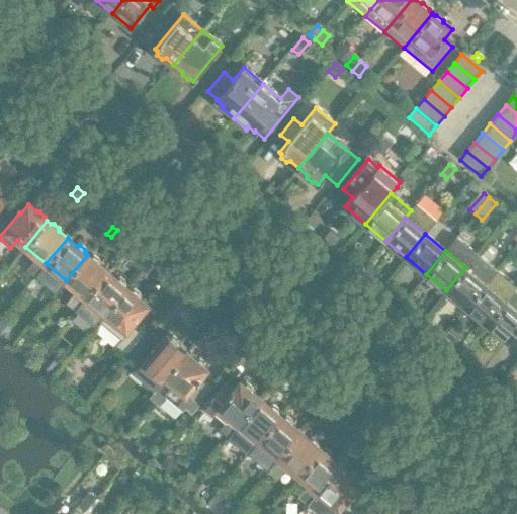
[(90,257),(87,255),(66,280),(86,297),(107,271),(99,264),(98,261),(93,256),(90,257)]
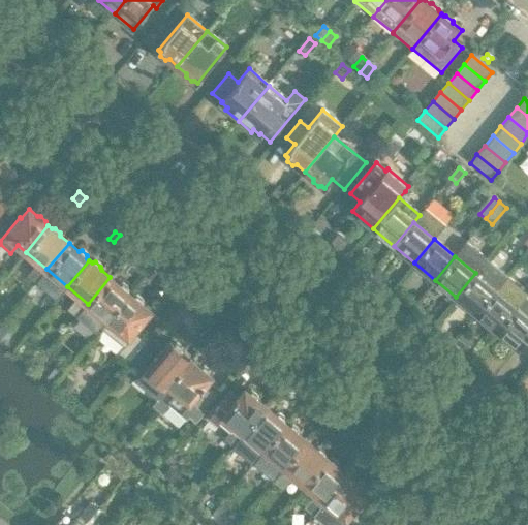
[(28,276),(35,283),(42,274),(35,268),(28,276)]
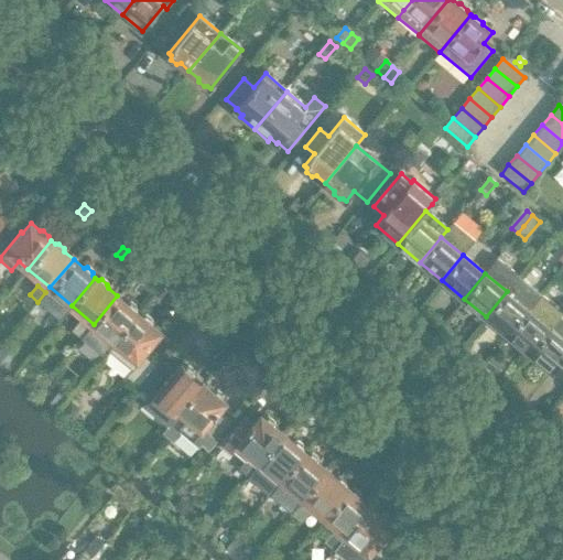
[(507,291),(486,316),(508,335),(529,310),(507,291)]
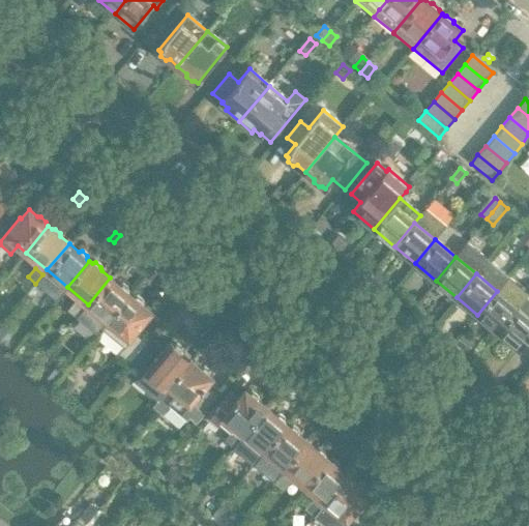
[(119,285),(110,278),(88,304),(84,309),(77,318),(85,325),(96,312),(109,321),(130,295),(128,292),(127,290),(122,285),(119,285)]
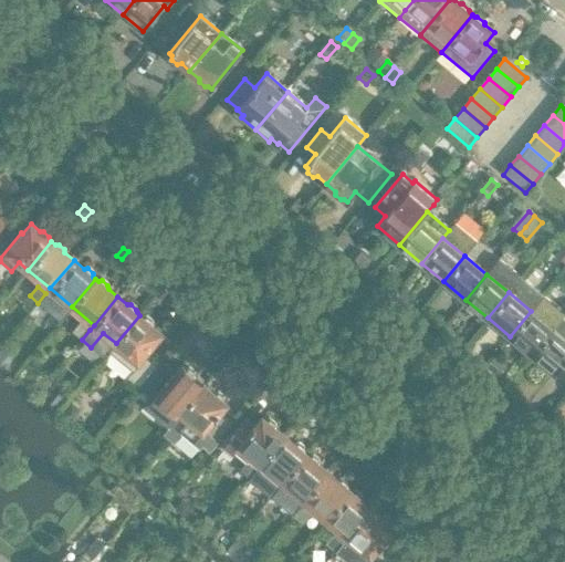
[(532,355),(553,330),(562,319),(539,301),(531,311),(510,336),(532,355)]
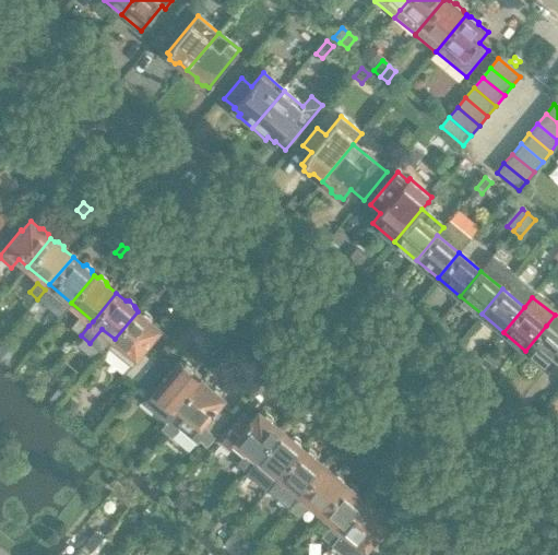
[(142,352),(153,340),(152,339),(159,329),(151,321),(150,318),(144,314),(141,314),(138,311),(115,339),(107,349),(130,366),(123,375),(137,386),(155,363),(142,352)]
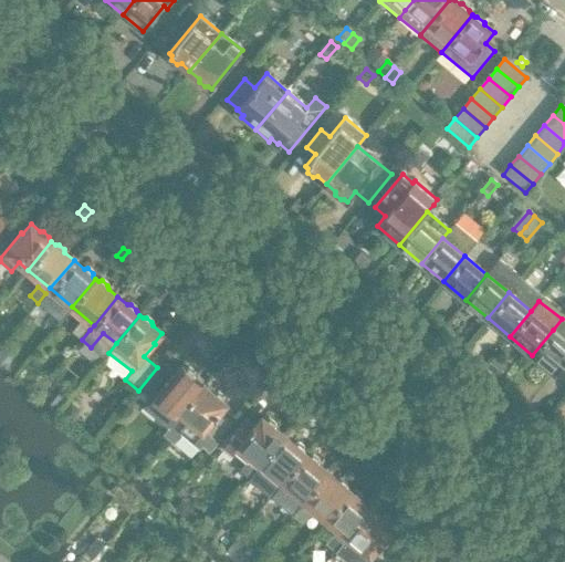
[(564,365),(564,321),(562,319),(553,330),(532,355),(555,374),(563,364),(564,365)]
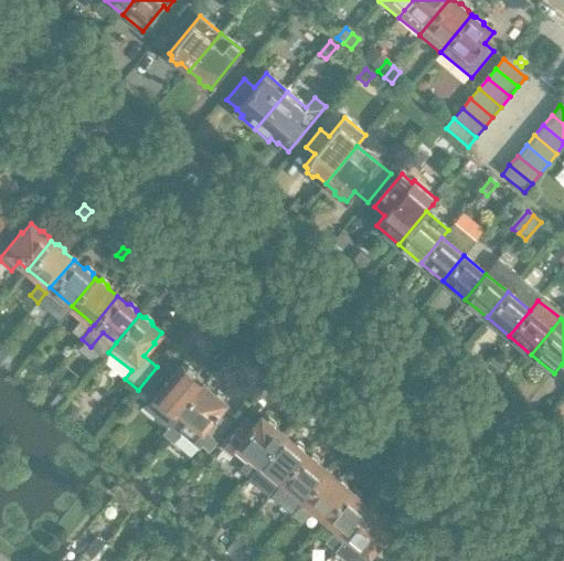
[(73,331),(82,339),(89,329),(81,321),(73,331)]
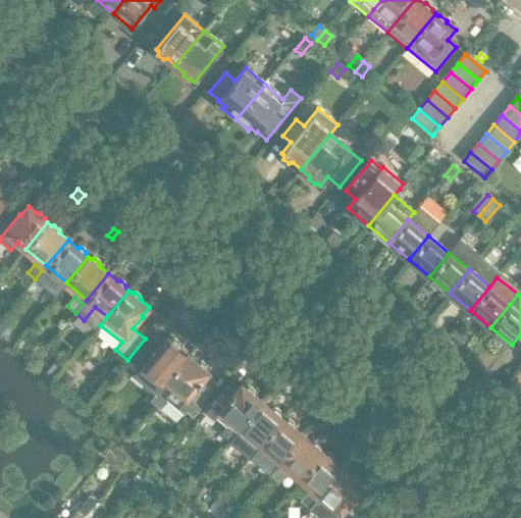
[(156,395),(189,355),(179,348),(179,345),(173,340),(170,340),(168,338),(166,340),(165,339),(161,344),(162,345),(161,346),(148,334),(145,339),(127,360),(142,371),(147,365),(158,374),(147,387),(156,395)]
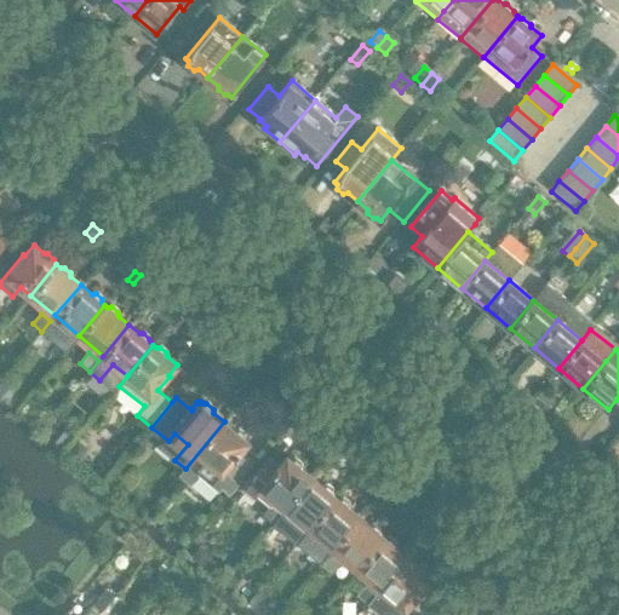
[(256,464),(240,450),(248,442),(245,438),(245,435),(238,430),(234,430),(224,421),(185,469),(178,477),(182,480),(172,490),(179,495),(188,484),(196,475),(218,493),(221,489),(229,496),(256,464)]
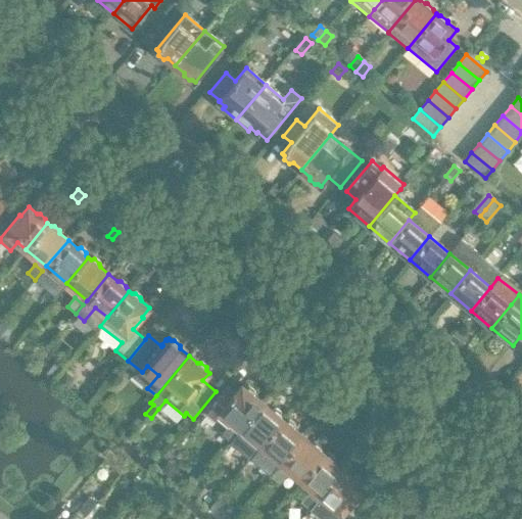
[(53,366),(46,373),(53,379),(60,372),(53,366)]
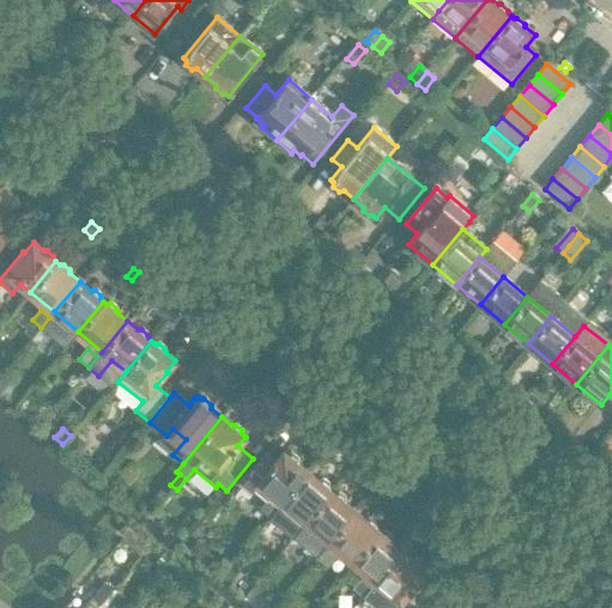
[(77,454),(86,443),(78,437),(70,448),(77,454)]
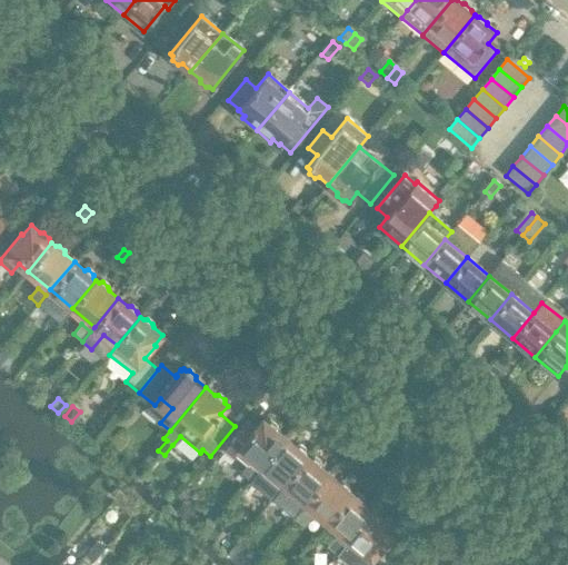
[(251,482),(287,439),(277,430),(276,427),(270,423),(267,423),(263,420),(256,429),(246,422),(221,450),(232,459),(236,456),(248,466),(241,474),(251,482)]
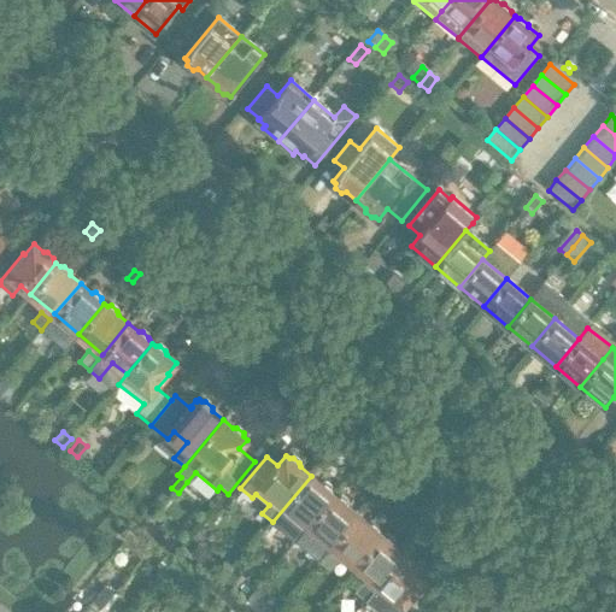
[(309,525),(335,495),(332,493),(332,489),(324,483),(321,484),(311,476),(273,522),(295,542),(304,531),(309,525)]
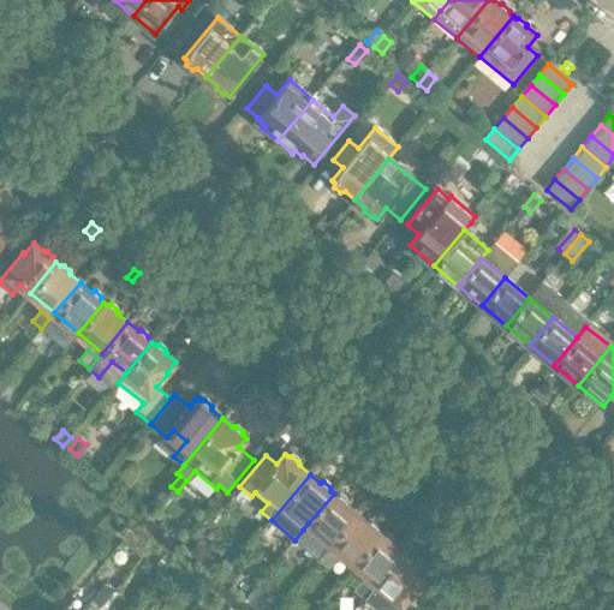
[(334,494),(308,524),(303,530),(316,540),(308,551),(319,560),(357,513),(346,504),(346,501),(339,495),(335,495),(334,494)]
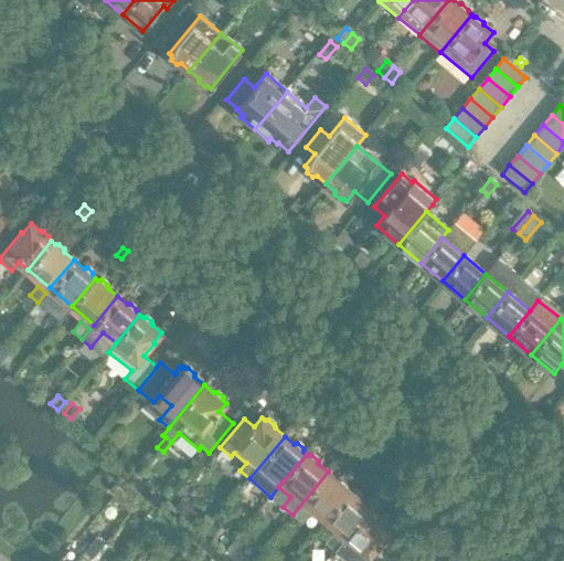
[(338,479),(328,472),(293,515),(301,522),(314,508),(327,518),(350,490),(347,487),(347,485),(340,479),(338,479)]
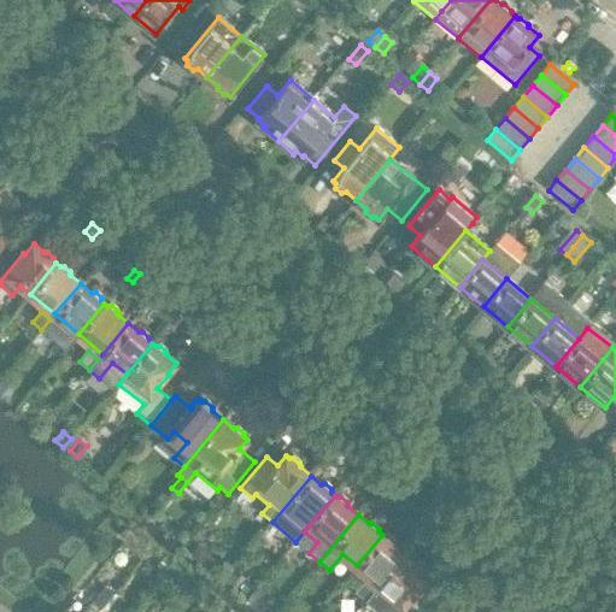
[(385,536),(382,535),(357,565),(369,576),(357,592),(367,600),(405,554),(394,545),(394,542),(388,536),(385,536)]
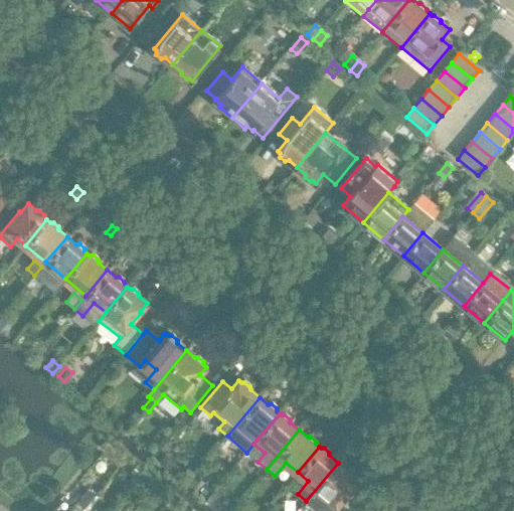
[(348,492),(358,479),(355,477),(355,474),(350,470),(347,470),(338,463),(306,501),(316,510),(332,510),(336,506),(348,492)]
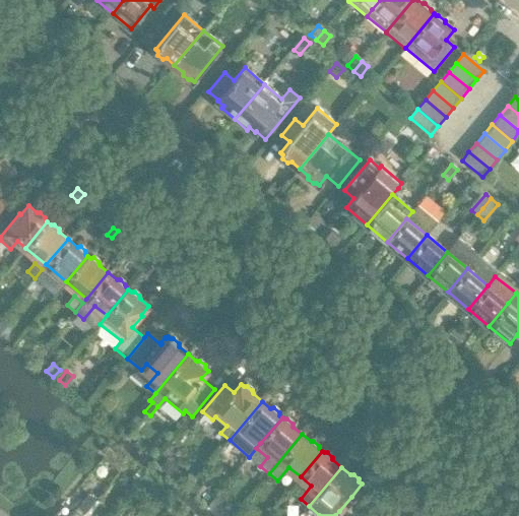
[(138,470),(132,477),(137,482),(144,474),(138,470)]
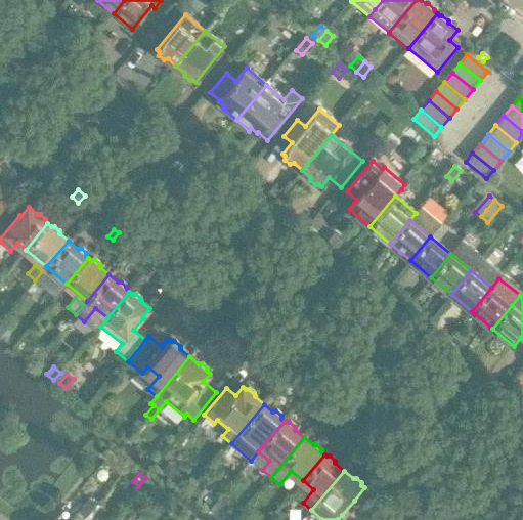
[(191,479),(182,491),(187,495),(197,484),(191,479)]
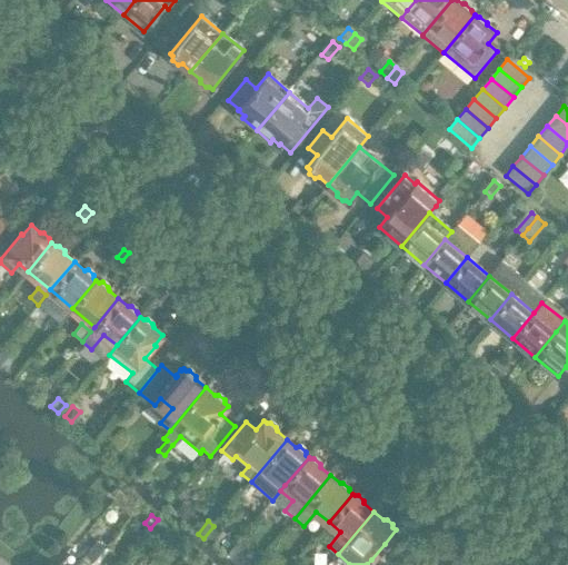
[(215,527),(208,535),(213,541),(221,533),(215,527)]
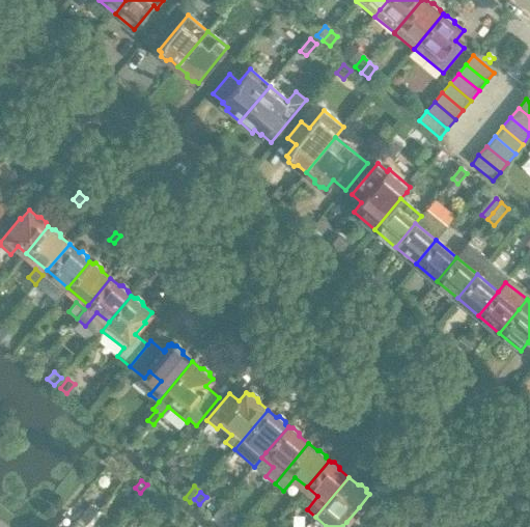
[(86,526),(92,518),(99,510),(91,505),(77,522),(82,526),(86,526)]
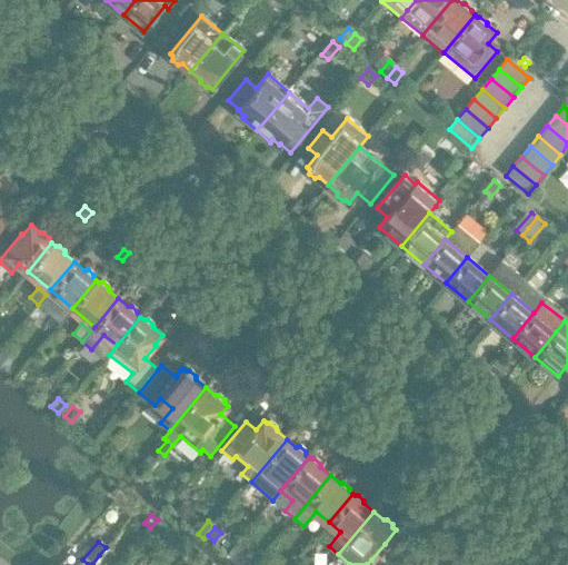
[(397,553),(385,544),(371,559),(377,564),(387,564),(397,553)]
